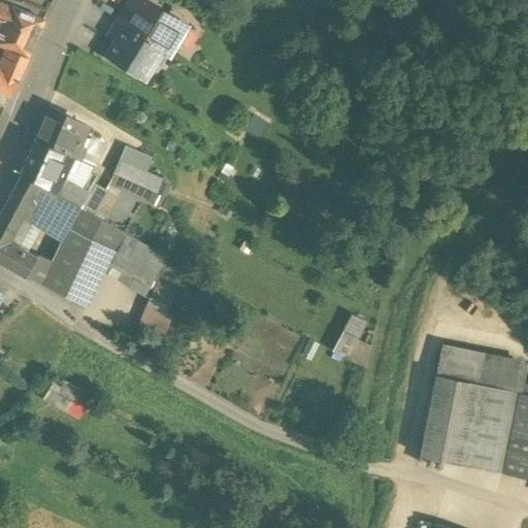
[(180,22),(144,0),(140,0),(132,14),(125,9),(118,22),(162,50),(161,50),(168,54),(183,31),(180,22)]
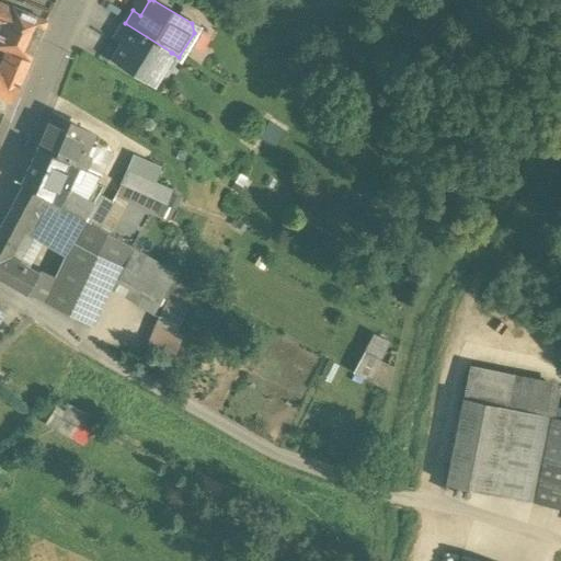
[(46,22),(0,2),(0,25),(3,27),(0,34),(0,48),(7,52),(29,60),(36,44),(37,43),(41,36),(41,35),(46,22)]
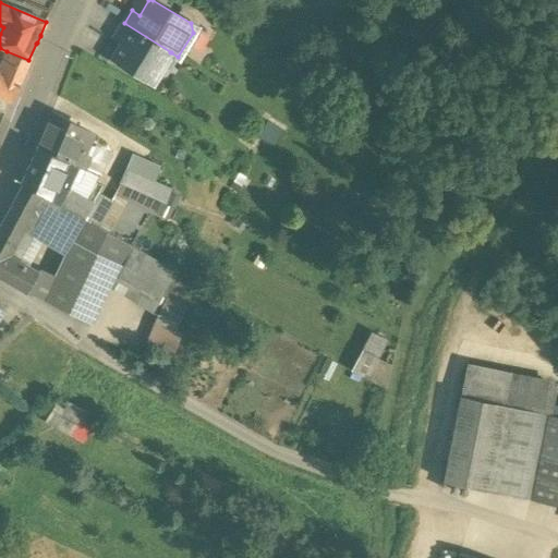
[(171,52),(124,23),(117,36),(124,41),(113,58),(153,82),(170,52),(171,52)]
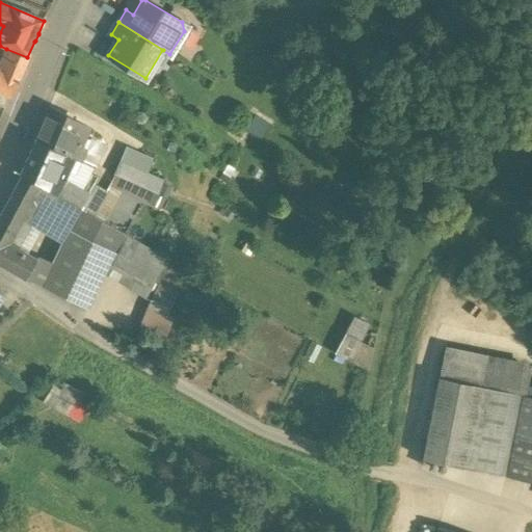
[(0,62),(0,89),(11,96),(28,58),(27,57),(6,49),(0,62)]
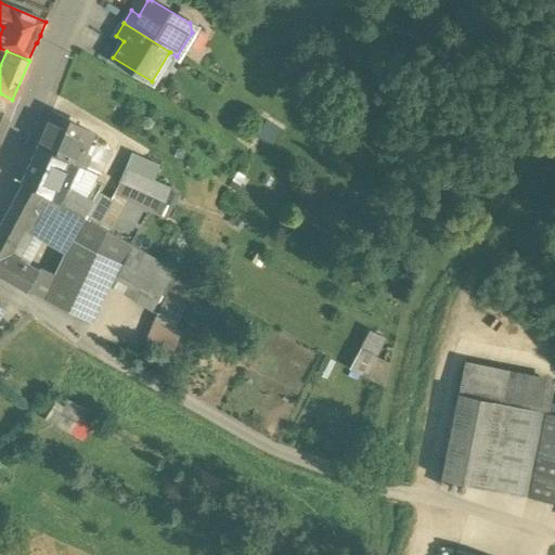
[(91,133),(48,114),(35,144),(37,145),(55,154),(78,164),(91,133)]
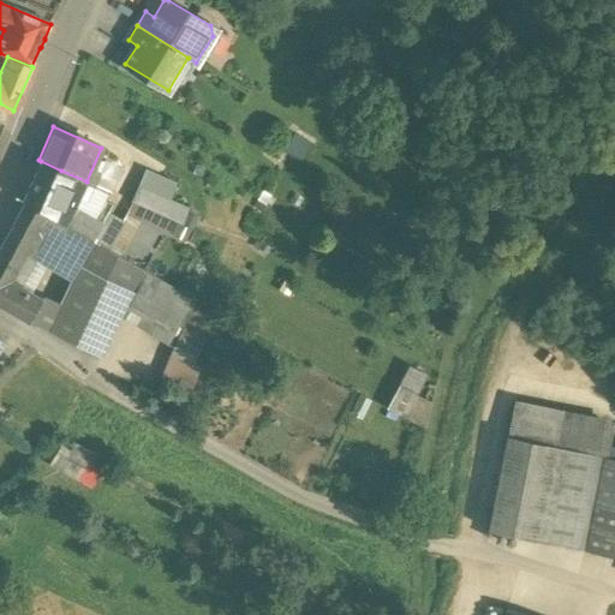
[(61,171),(41,161),(25,198),(46,207),(52,191),(61,171)]
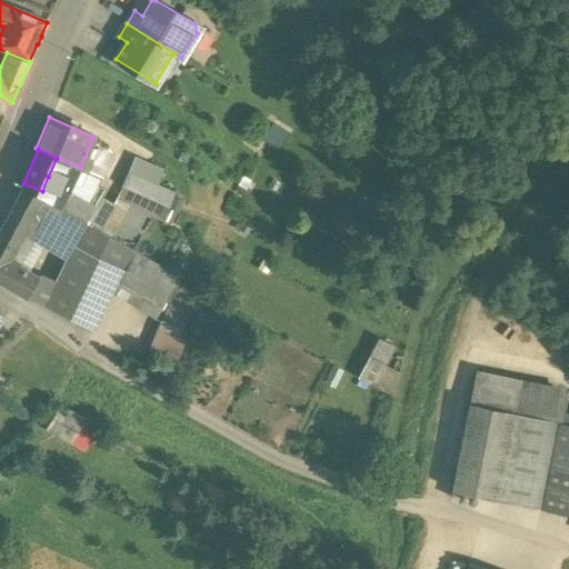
[(92,173),(80,168),(57,158),(48,177),(67,189),(72,179),(86,187),(92,173)]
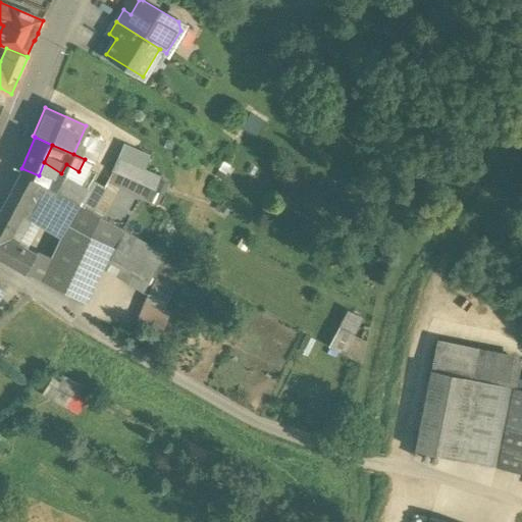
[(159,175),(121,159),(115,172),(154,190),(159,175)]
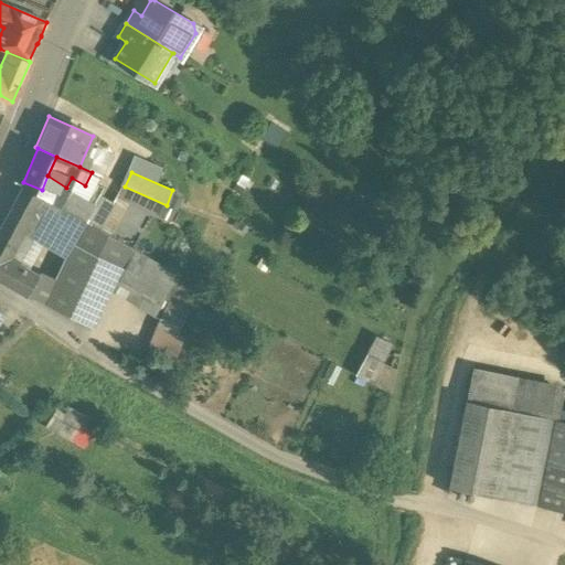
[(66,188),(48,176),(42,190),(41,192),(59,203),(66,188)]
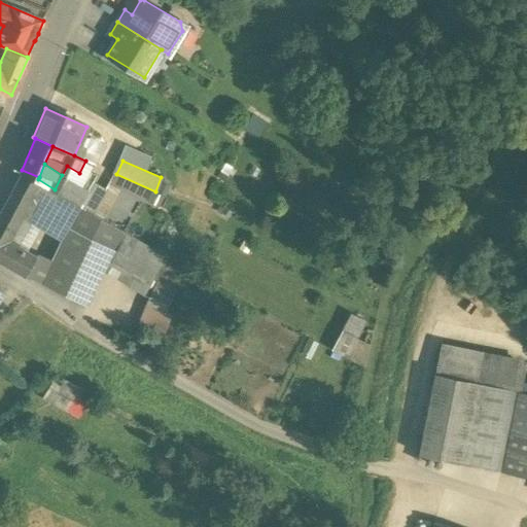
[(79,173),(67,166),(62,175),(55,189),(68,197),(79,173)]
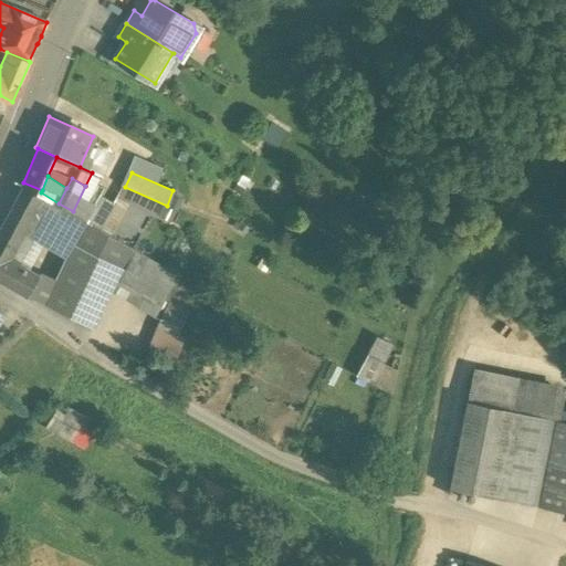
[(23,185),(0,227),(0,253),(19,263),(34,234),(66,253),(84,221),(23,185)]
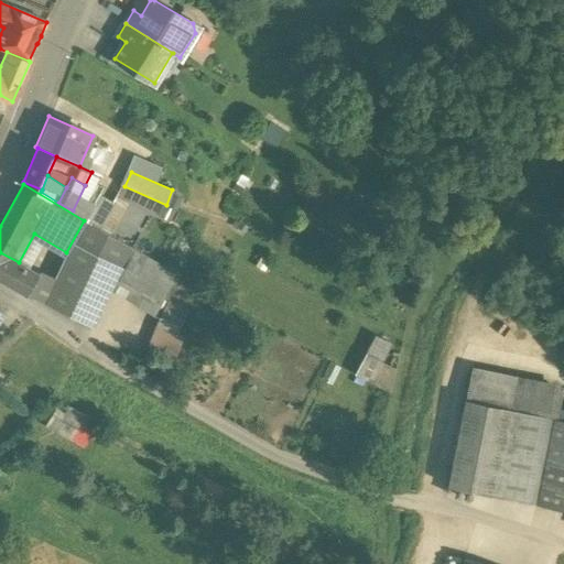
[(73,210),(72,213),(84,219),(99,192),(85,185),(73,210)]
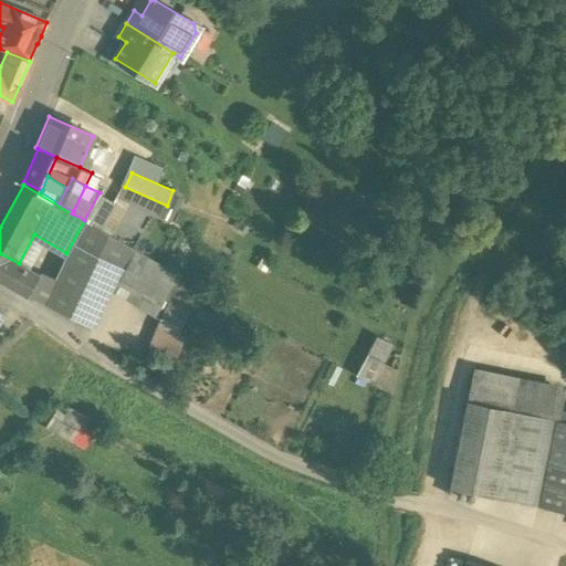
[(106,234),(84,221),(66,253),(53,281),(43,302),(93,327),(111,292),(132,248),(107,233),(106,234)]
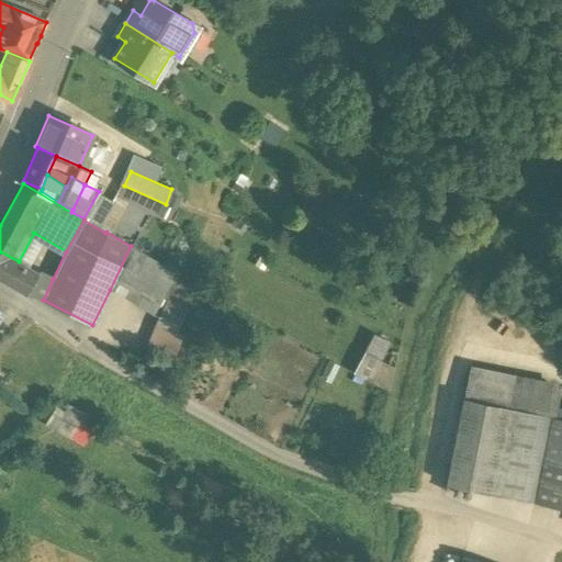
[(153,259),(131,246),(110,290),(158,316),(160,310),(166,298),(166,290),(155,298),(137,288),(153,259)]
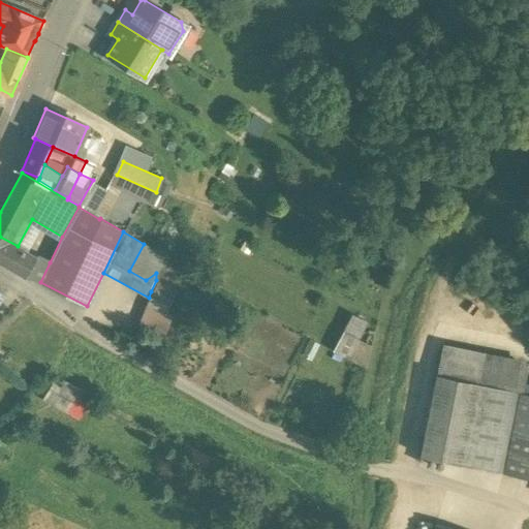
[(0,237),(0,260),(25,275),(36,256),(19,246),(18,246),(0,237)]
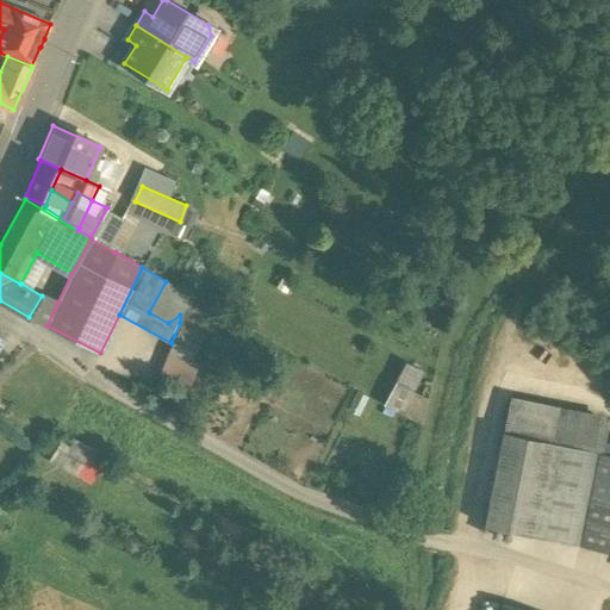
[(166,281),(149,312),(168,323),(180,315),(190,297),(190,296),(166,281)]
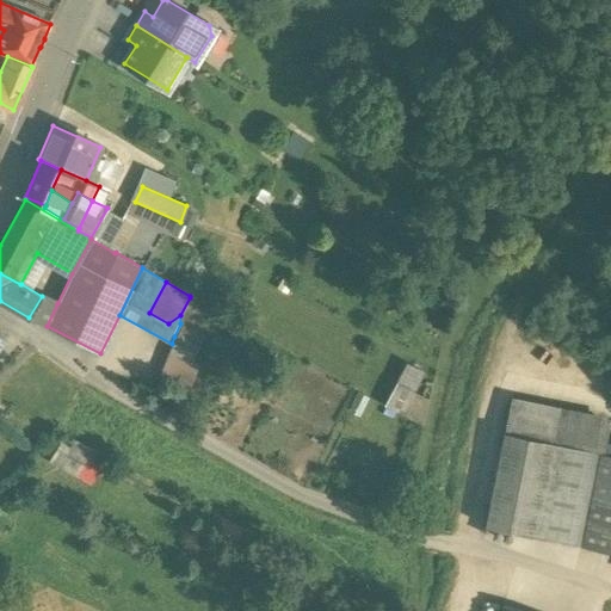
[(57,303),(42,296),(29,318),(47,326),(57,303)]
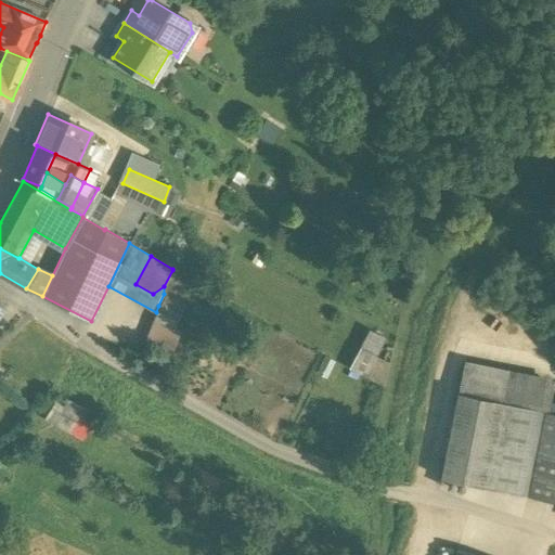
[(172,270),(164,286),(164,294),(158,306),(179,313),(183,304),(180,301),(190,280),(172,270)]
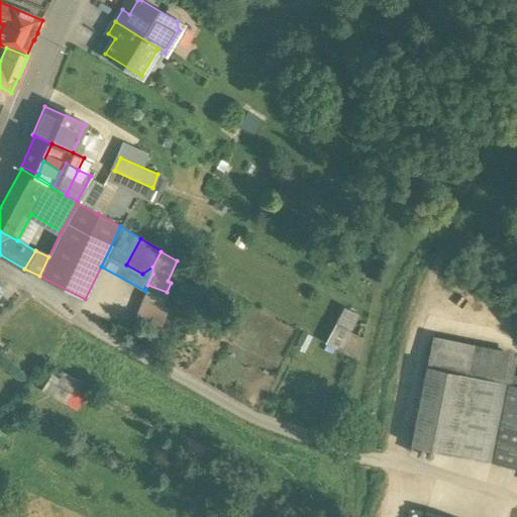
[(167,292),(147,285),(145,291),(133,319),(158,328),(173,295),(167,292)]
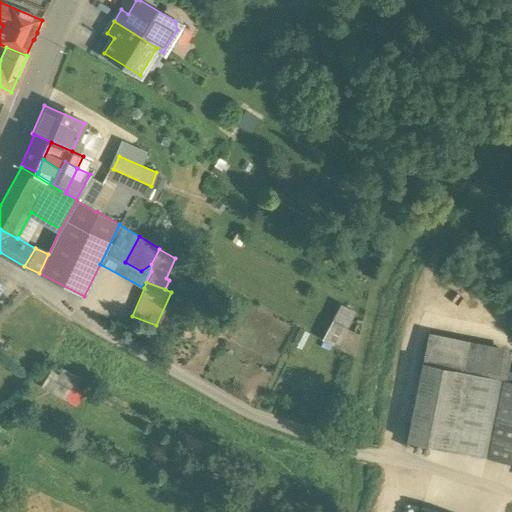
[(355,314),(338,306),(322,340),(351,354),(359,337),(347,331),(355,314)]
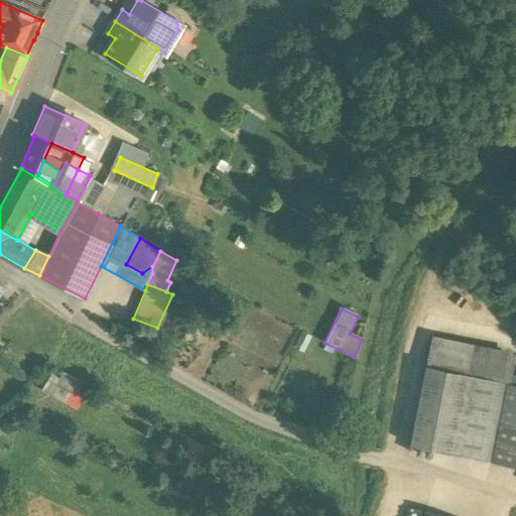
[(511,357),(431,342),(426,367),(466,375),(505,383),(511,357)]
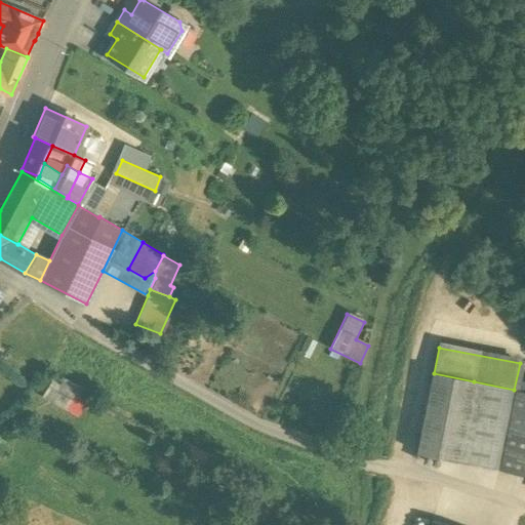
[(54,372),(42,396),(66,408),(78,386),(54,372)]
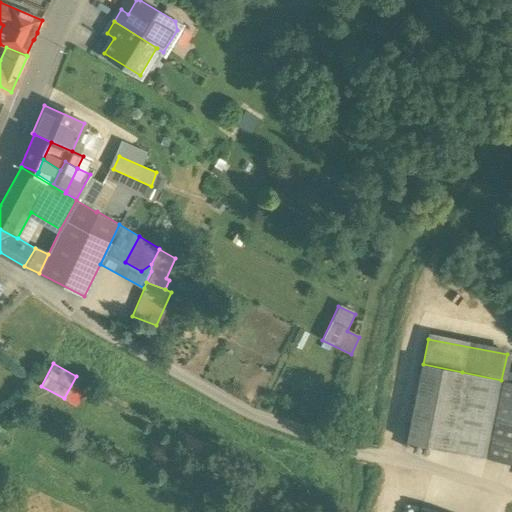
[(423,364),(423,365),(407,448),(447,451),(462,372),(423,364)]
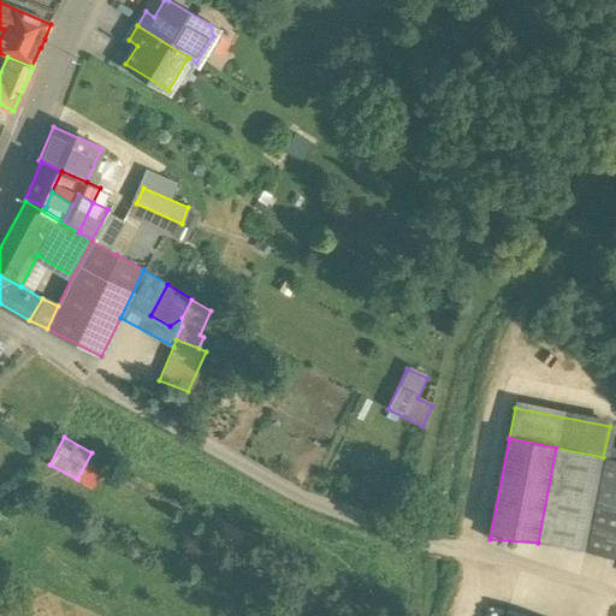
[(603,457),(556,448),(538,543),(585,552),(603,457)]
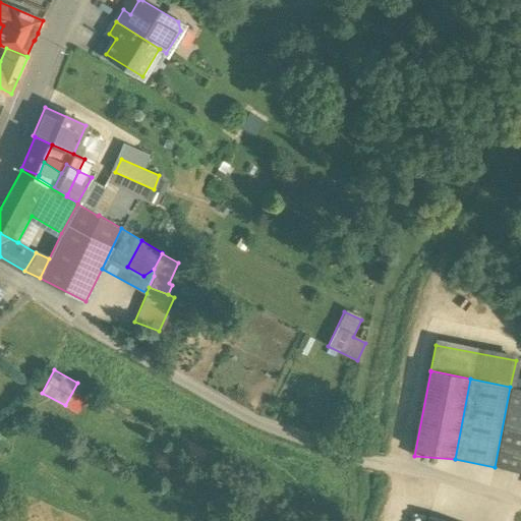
[(77,383),(65,405),(78,412),(91,389),(77,383)]
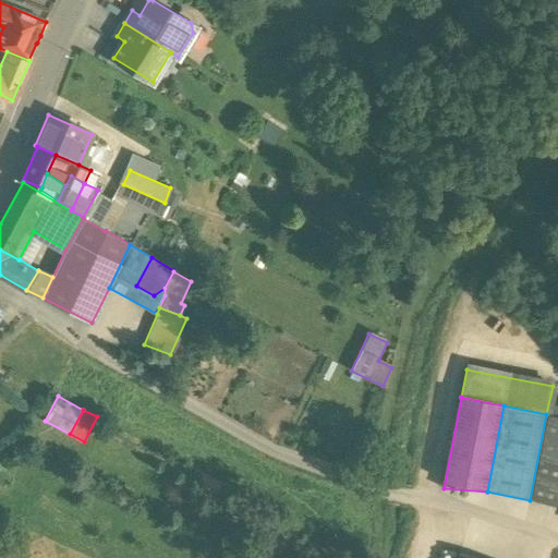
[(557,416),(546,414),(530,500),(557,506),(557,416)]
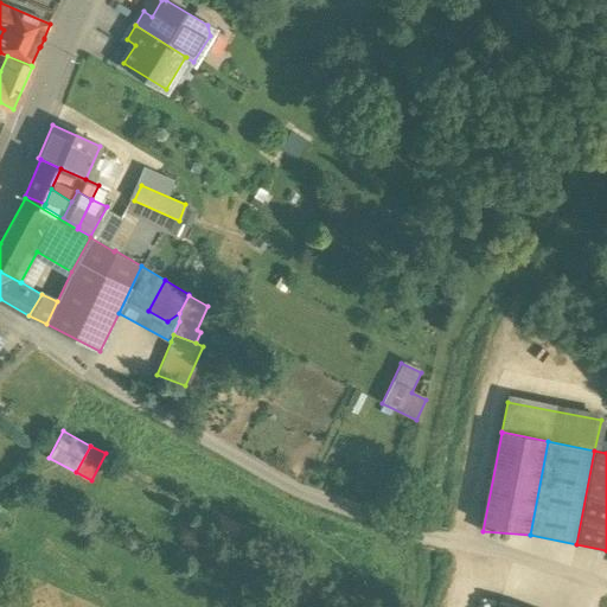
[(255,535),(209,510),(203,521),(213,526),(210,532),(246,553),(255,535)]
